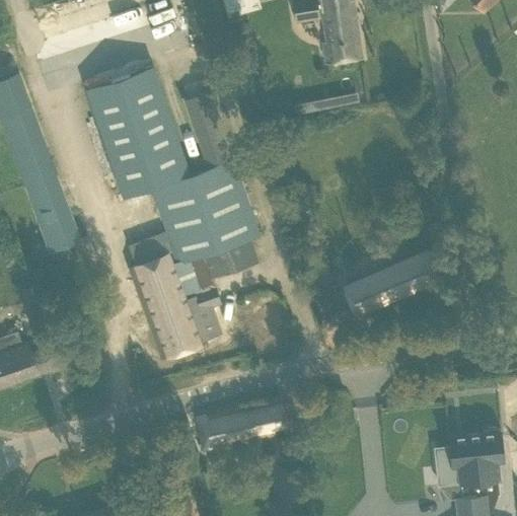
[(324,47),(326,66),(363,60),(355,0),(302,0),(293,2),(297,24),(326,19),(330,46),(324,47)]
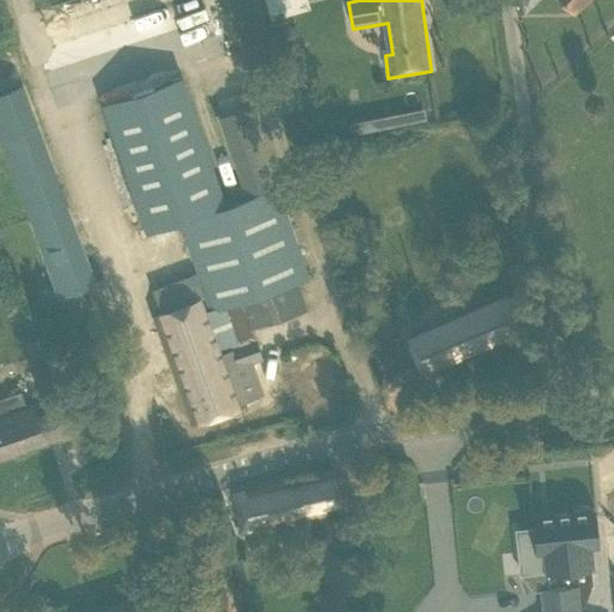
[(560,0),(576,16),(591,0),(560,0)]
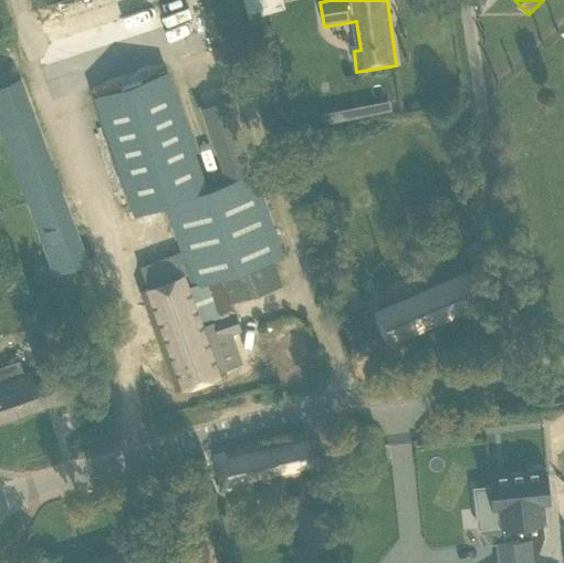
[(166,73),(93,98),(134,217),(167,206),(195,288),(188,290),(184,278),(142,293),(164,355),(171,353),(206,339),(201,325),(215,321),(221,340),(242,333),(233,305),(283,289),(274,262),(283,259),(277,238),(254,176),(229,101),(201,111),(227,185),(207,193),(166,73)]
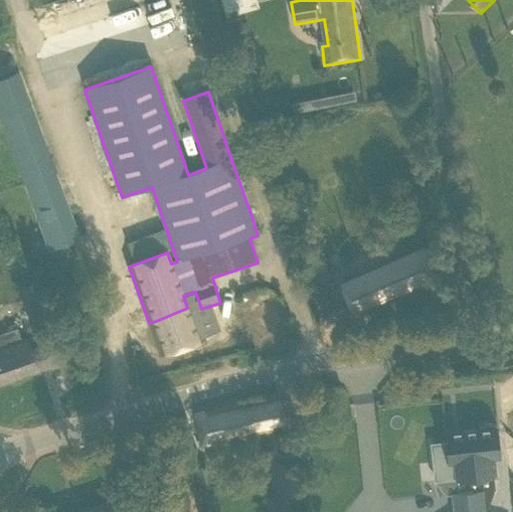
[(44,231),(51,250),(80,239),(73,220),(18,73),(0,79),(0,120),(2,120),(44,231)]
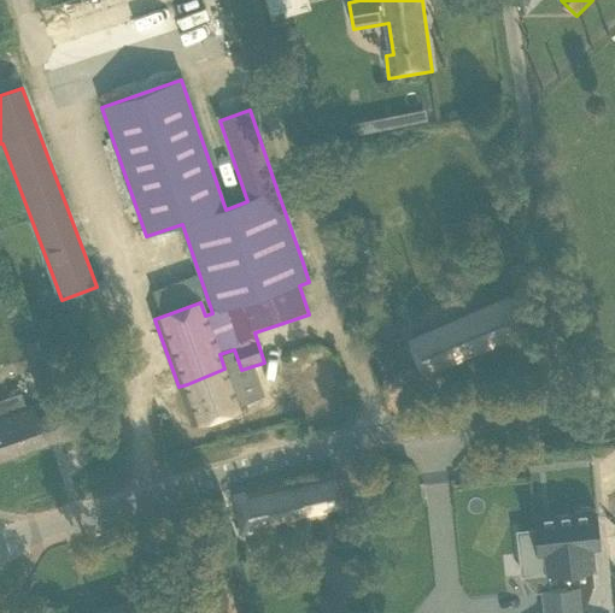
[(409,343),(425,377),(525,334),(509,300),(409,343)]
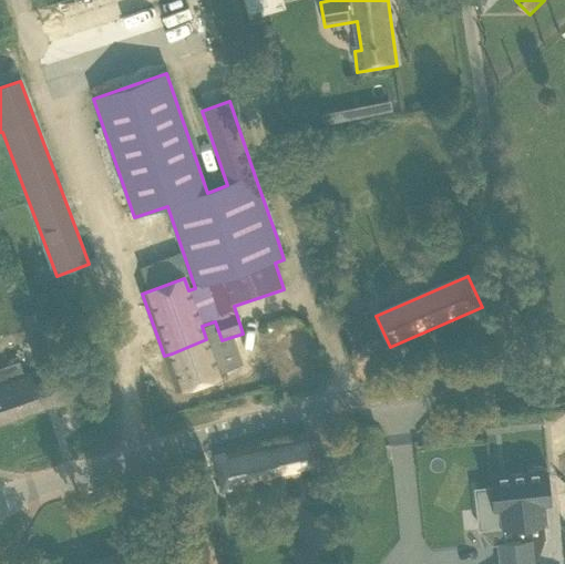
[(218,372),(208,345),(222,340),(215,321),(202,326),(206,339),(172,354),(183,386),(218,372)]
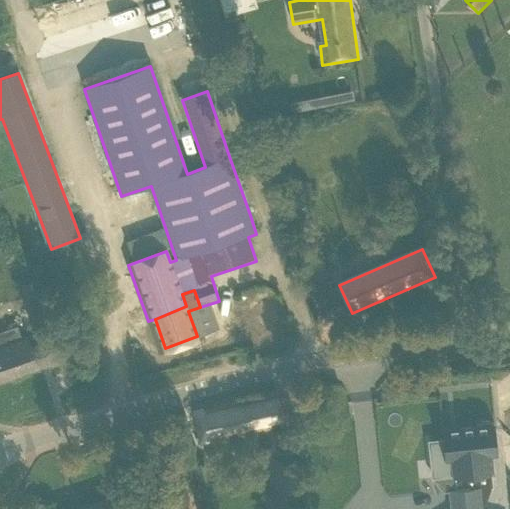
[(0,384),(52,367),(52,369),(88,356),(74,324),(23,342),(18,329),(0,335),(0,384)]
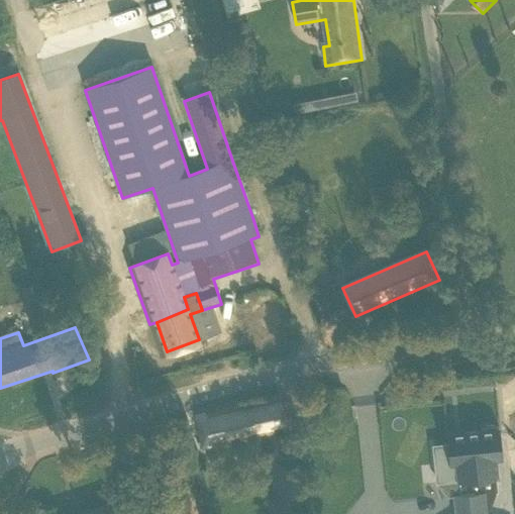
[(201,437),(204,450),(287,431),(284,420),(280,400),(248,407),(248,405),(196,417),(201,437)]
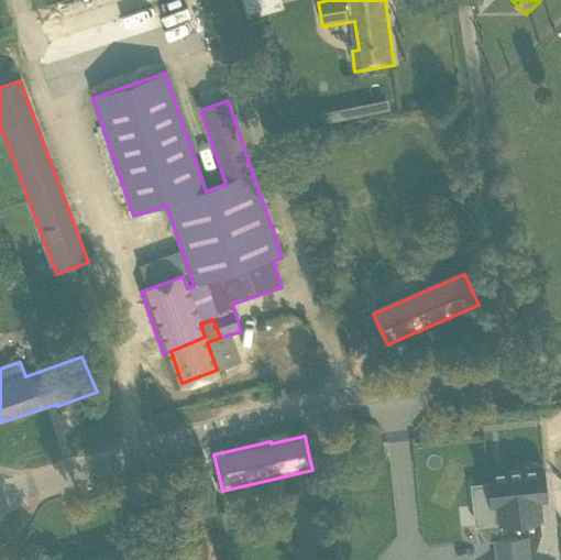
[(510,526),(512,540),(513,542),(529,540),(543,538),(539,502),(548,502),(543,465),(526,468),(526,473),(488,476),(491,492),(485,492),(488,528),(510,526)]
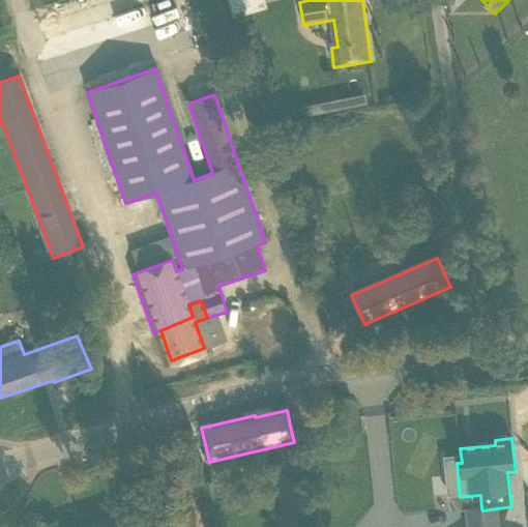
[(310,526),(310,475),(284,475),(284,526),(310,526)]
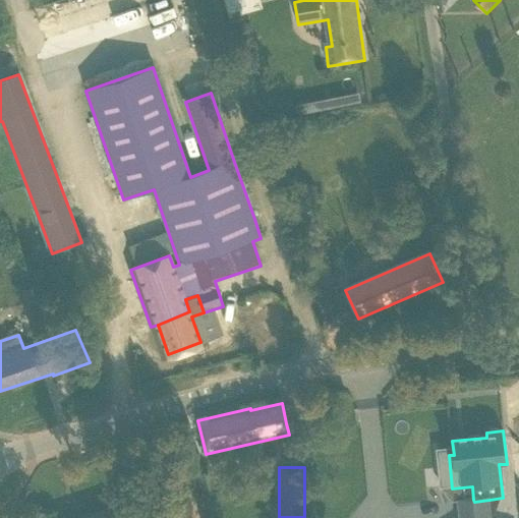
[(492,517),(489,500),(474,502),(473,500),(458,502),(459,517),(492,517)]
